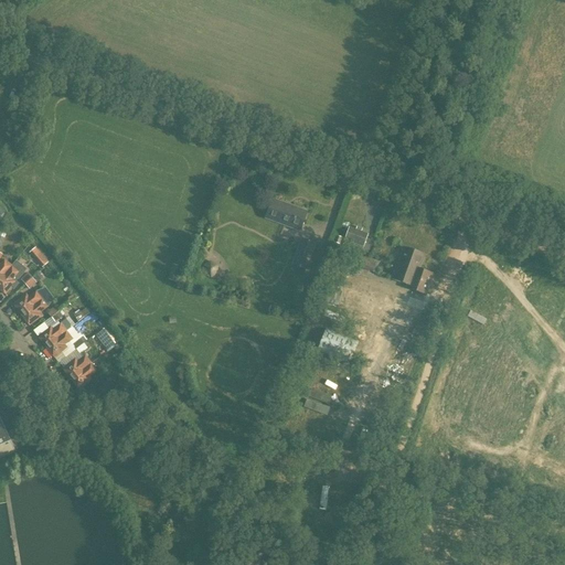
[(300,231),(307,214),(273,201),(266,217),(300,231)]
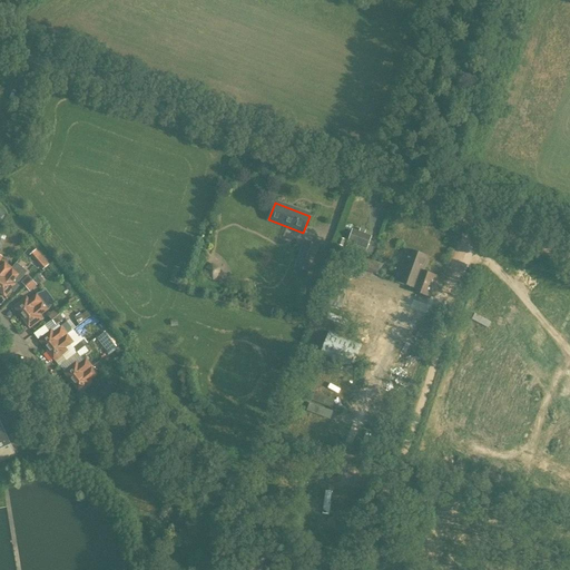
[(364,254),(371,256),(376,244),(370,241),(371,236),(364,234),(365,232),(360,229),(359,232),(353,229),(346,247),(364,254)]
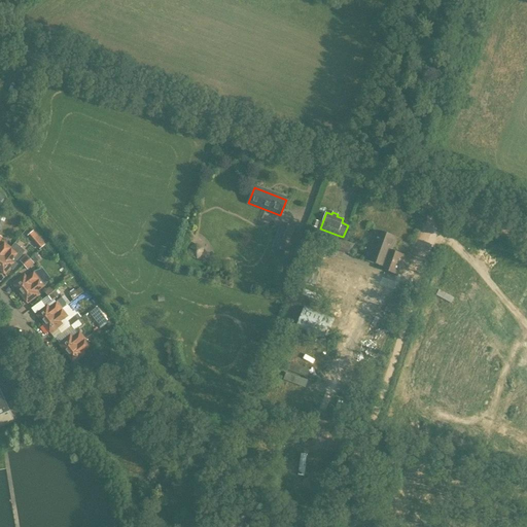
[(320,222),(314,220),(312,226),(318,229),(320,222)]
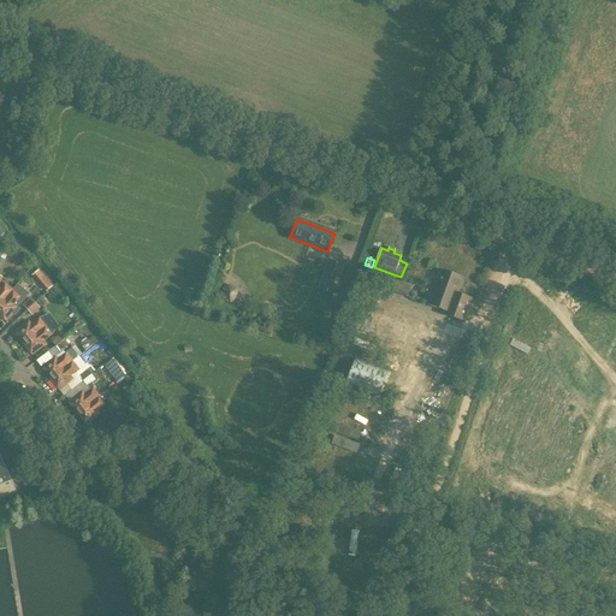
[(333,296),(344,266),(327,260),(318,289),(333,296)]
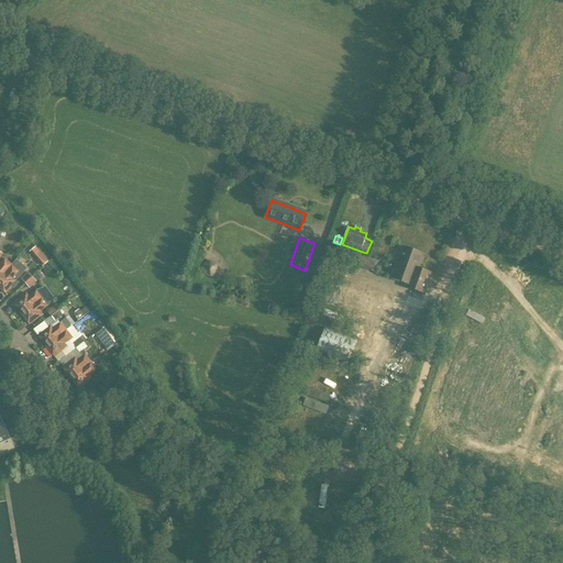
[(424,295),(430,277),(427,276),(428,272),(418,268),(423,255),(401,246),(397,261),(396,261),(389,278),(411,287),(410,289),(424,295)]
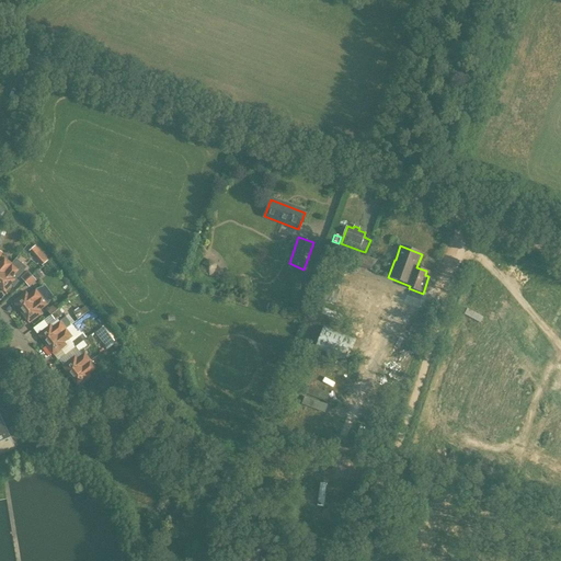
[(370,272),(375,261),(356,253),(352,264),(370,272)]
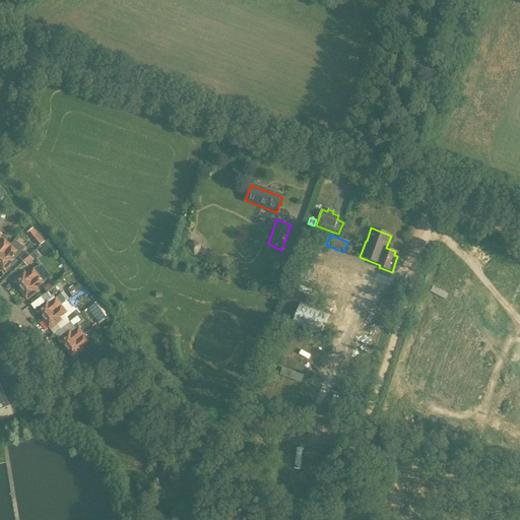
[(0,258),(11,245),(4,240),(0,244),(0,258)]
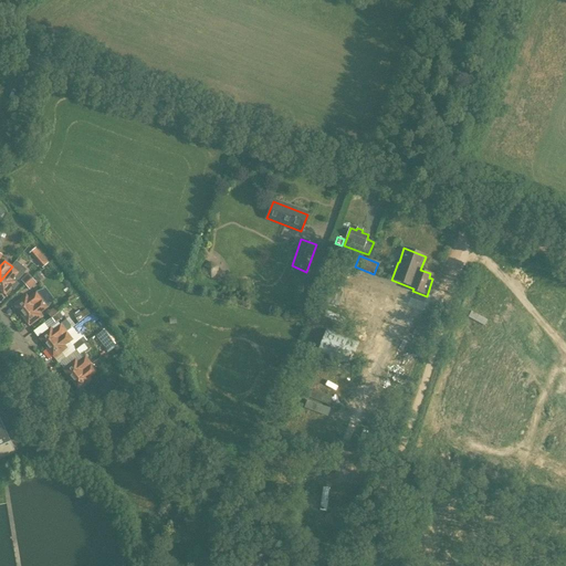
[(17,262),(12,266),(0,281),(0,291),(6,295),(27,271),(17,262)]
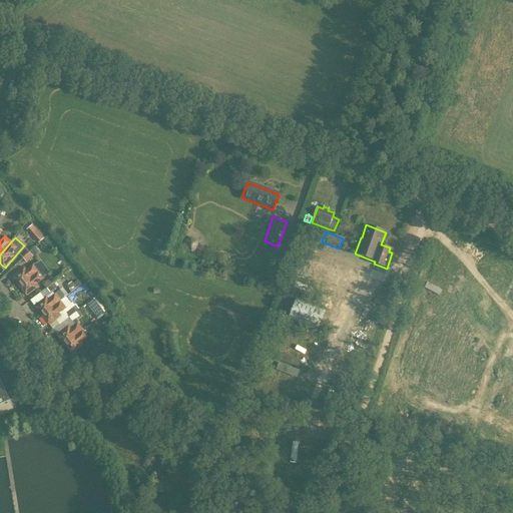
[(162,255),(167,242),(159,239),(154,253),(162,255)]
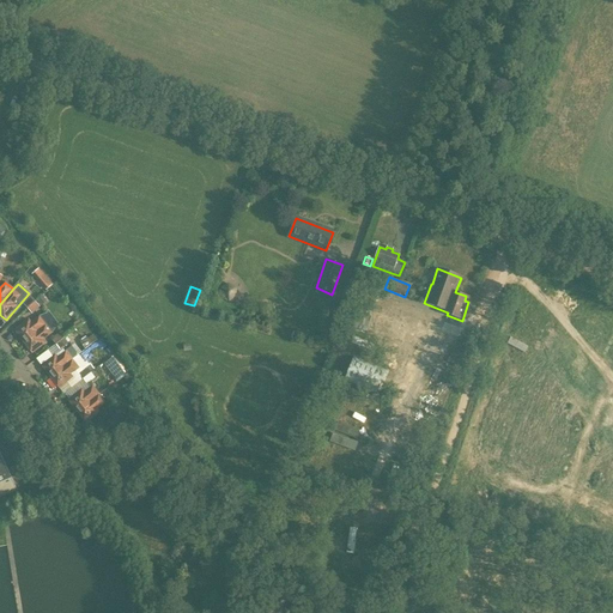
[(23,304),(28,309),(35,302),(31,297),(23,304)]
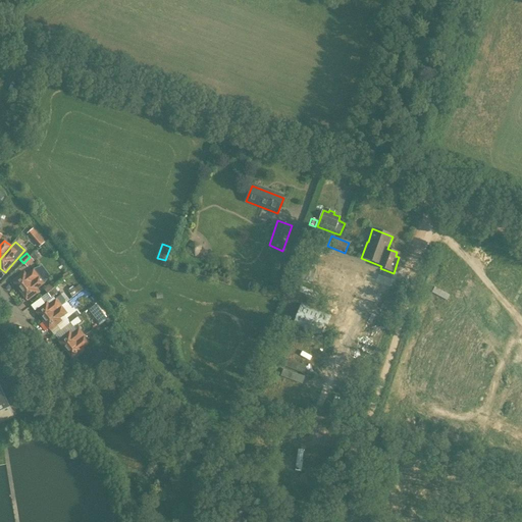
[(34,261),(30,257),(23,263),(27,267),(34,261)]
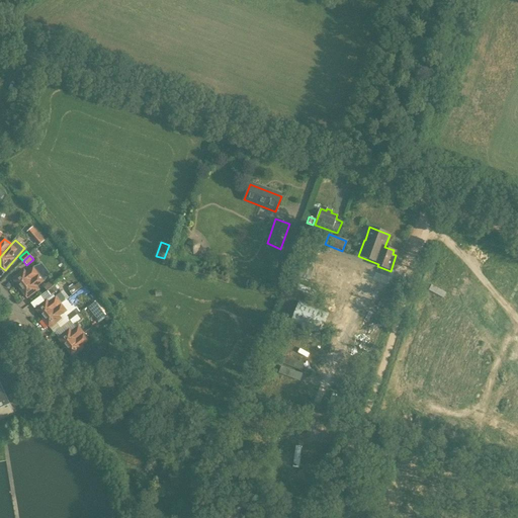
[(36,287),(44,282),(32,267),(26,273),(24,270),(12,279),(26,299),(38,290),(36,287)]
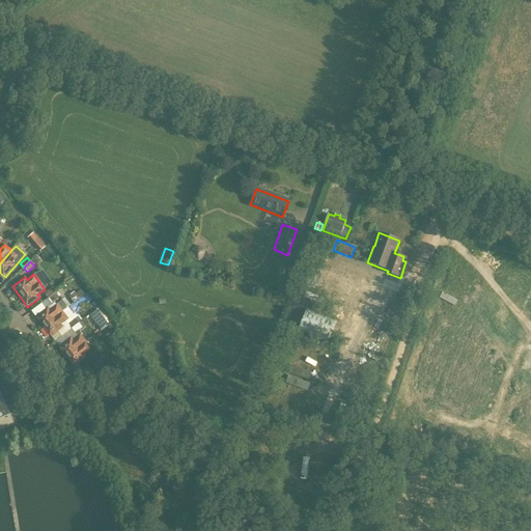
[(45,295),(48,299),(55,294),(52,288),(45,295)]
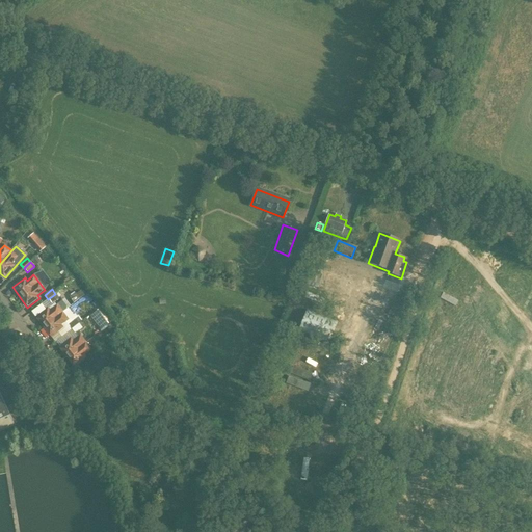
[(462,297),(450,293),(447,301),(460,306),(462,297)]
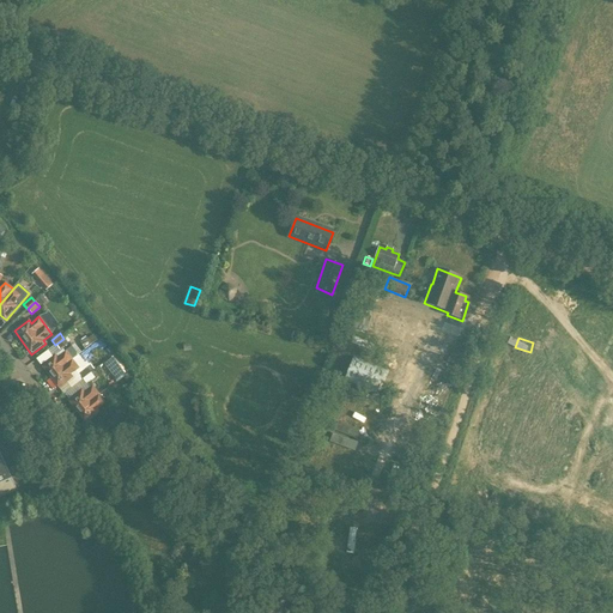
[(68,345),(64,339),(55,345),(60,351),(68,345)]
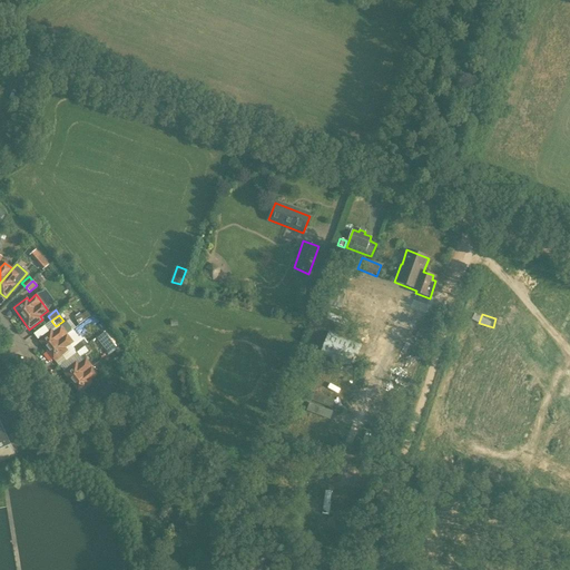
[(414,316),(412,322),(429,328),(431,323),(414,316)]
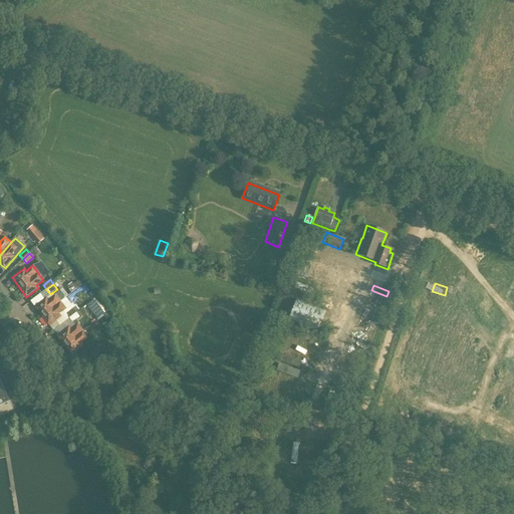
[(60,302),(65,298),(61,292),(55,295),(48,300),(46,297),(34,306),(41,316),(60,302)]
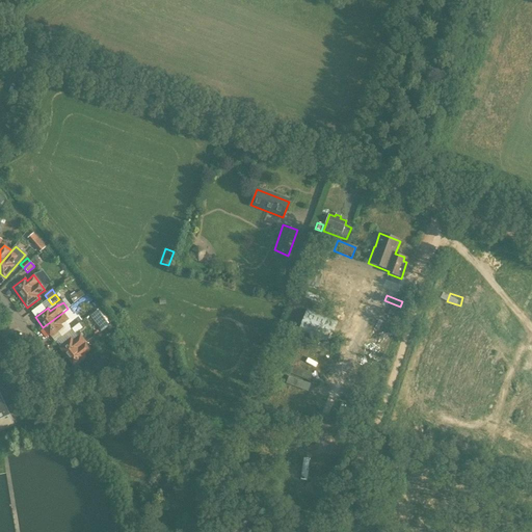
[(336,321),(307,309),(297,330),(327,343),(336,321)]
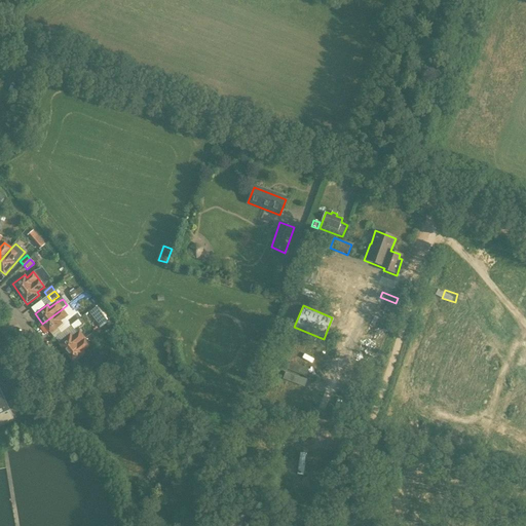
[(99,307),(90,312),(101,326),(108,321),(99,307)]
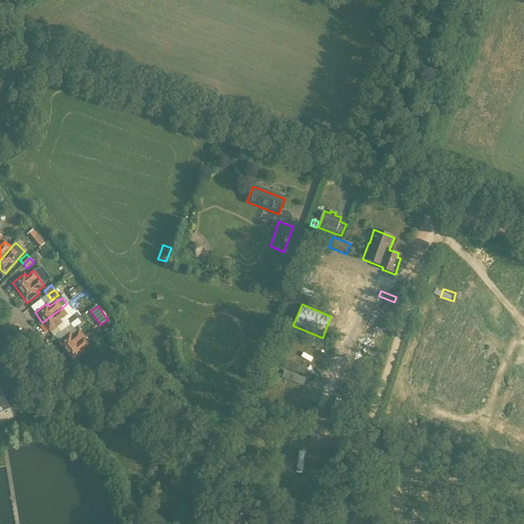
[(68,315),(61,308),(42,322),(50,333),(61,323),(59,320),(68,315)]
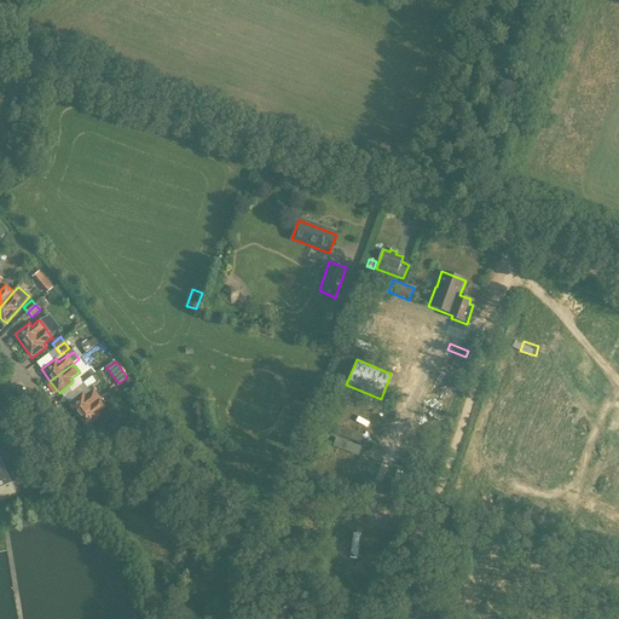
[(87,371),(79,377),(87,388),(96,382),(87,371)]
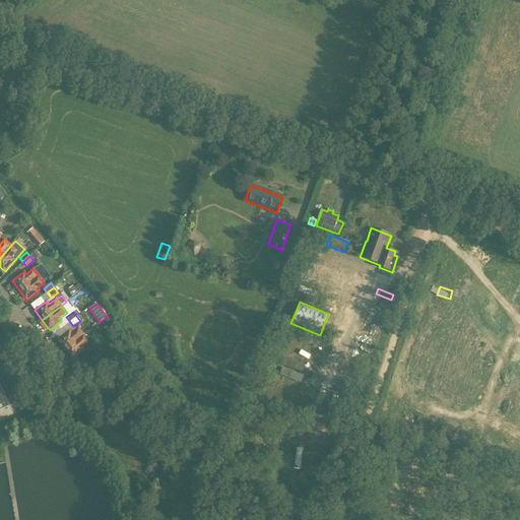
[(465,318),(470,321),(474,315),(468,312),(465,318)]
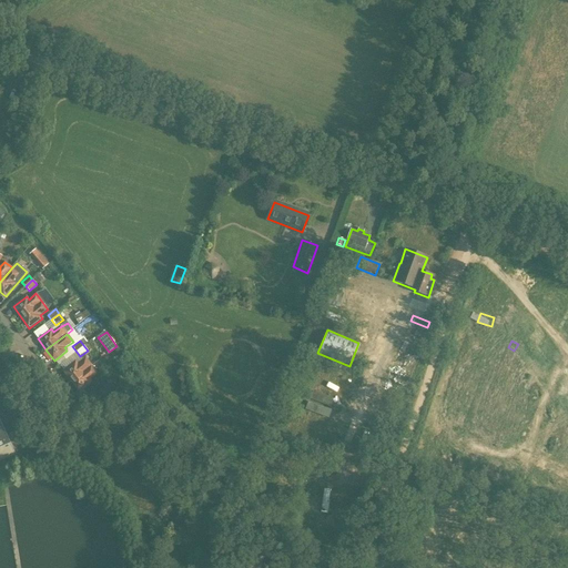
[(515,351),(528,357),(531,351),(518,344),(515,351)]
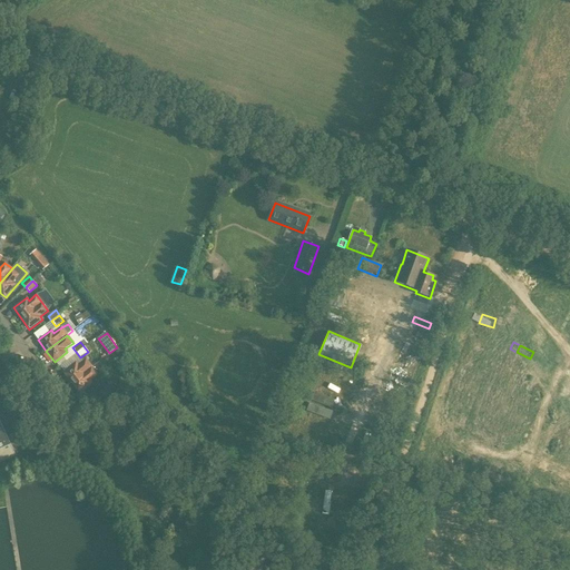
[(511,355),(507,369),(520,373),(526,360),(511,355)]
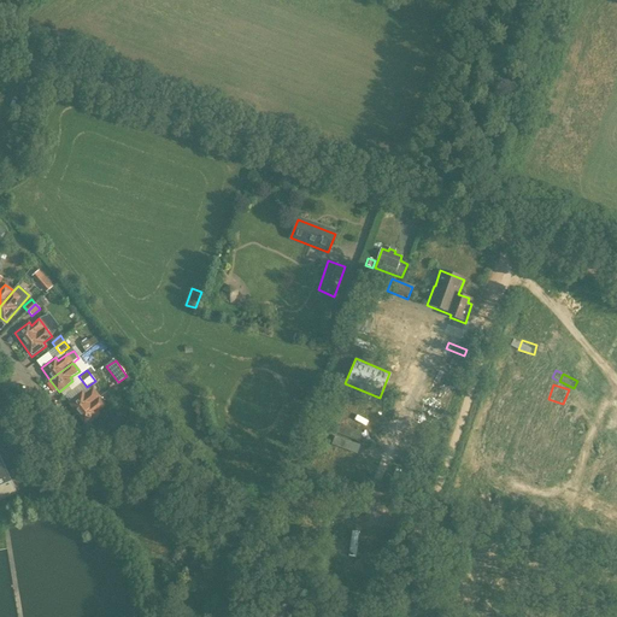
[(68,404),(77,415),(100,398),(93,389),(88,393),(86,389),(68,404)]
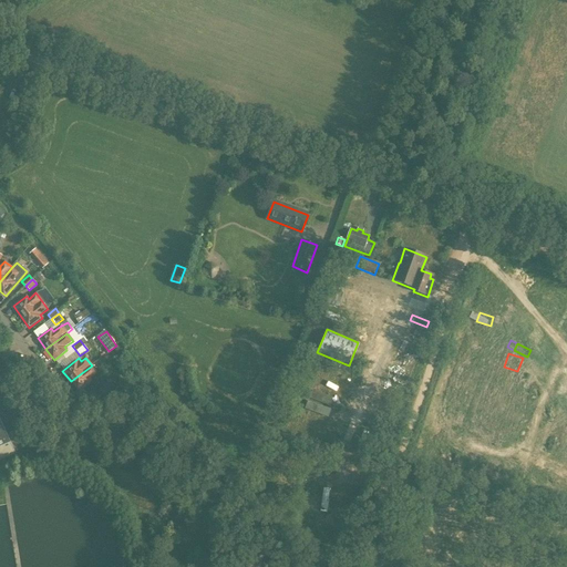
[(539,373),(542,369),(525,364),(521,377),(544,383),(547,375),(539,373)]
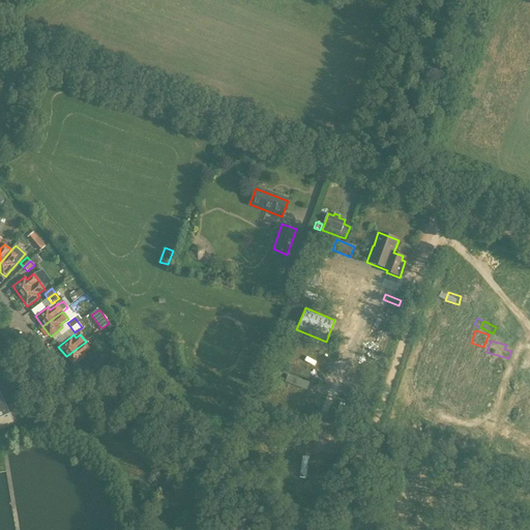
[(91,349),(86,342),(66,356),(74,366),(89,354),(87,351),(91,349)]
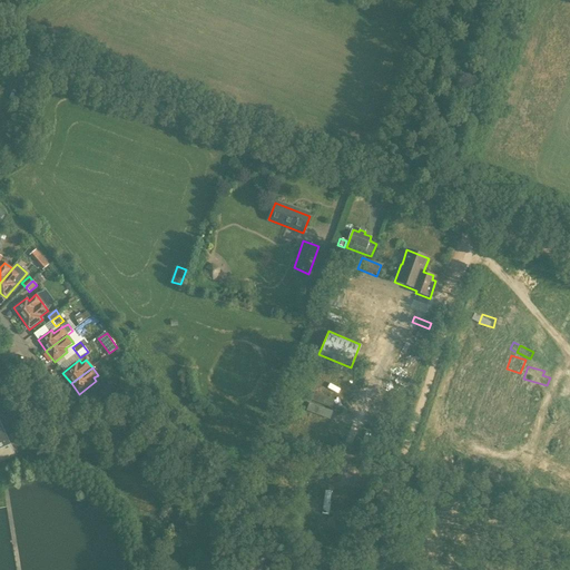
[(539,400),(541,393),(536,391),(538,386),(524,382),(520,393),(539,400)]
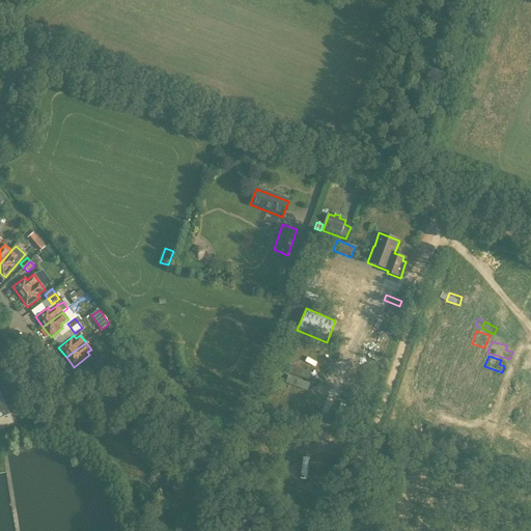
[(0,428),(12,423),(0,394),(0,428)]
